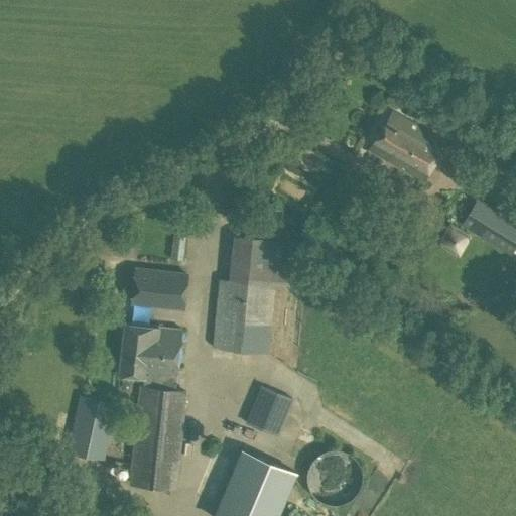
[(423,115),(433,96),(420,88),(409,107),(423,115)]
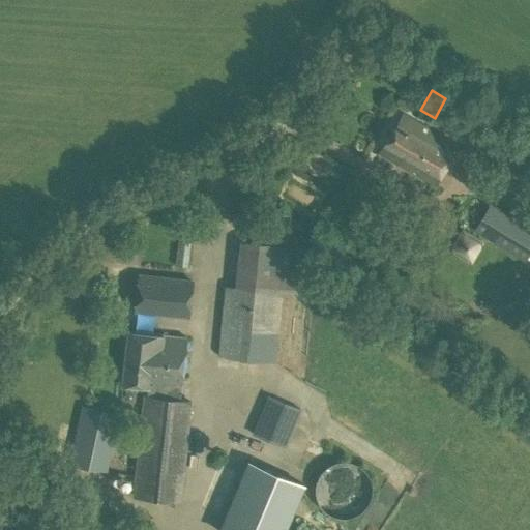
[(433,185),(458,146),(402,113),(378,152),(433,185)]
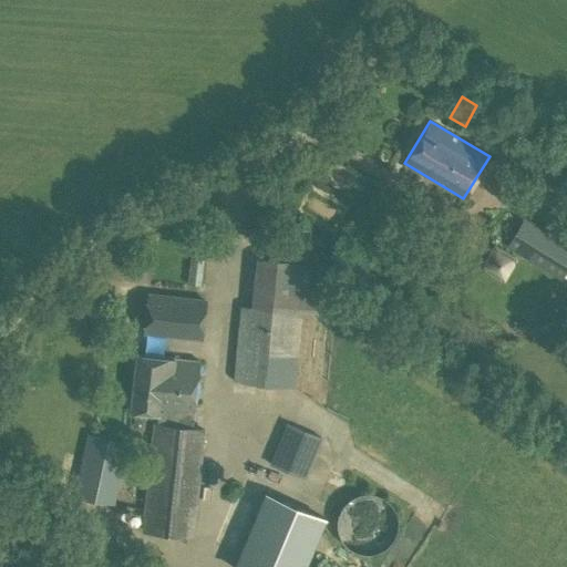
[(562,278),(566,268),(566,244),(524,218),(508,245),(562,278)]
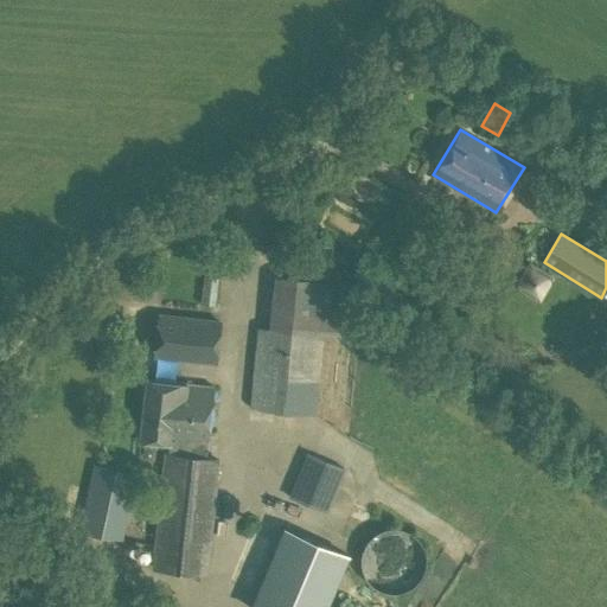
[(344,336),(350,282),(273,274),(268,327),(259,326),(250,407),(314,413),(321,332),(344,336)]
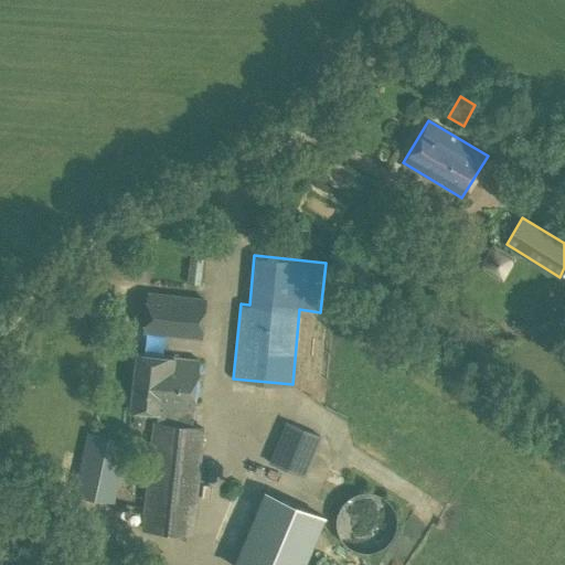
[(202,334),(205,299),(148,294),(144,329),(202,334)]
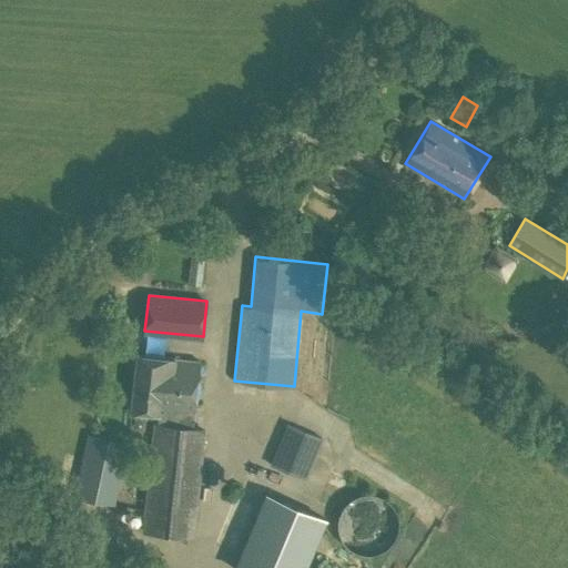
[(192,428),(193,417),(200,361),(138,354),(131,411),(159,414),(158,424),(155,424),(143,529),(192,535),(203,429),(192,428)]
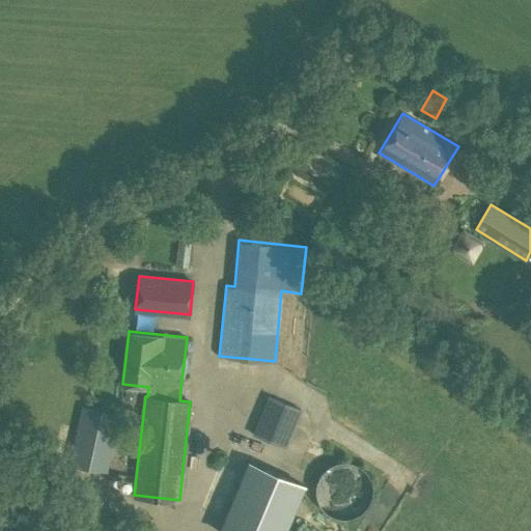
[(270,395),(253,435),(284,447),(301,409),(270,395)]
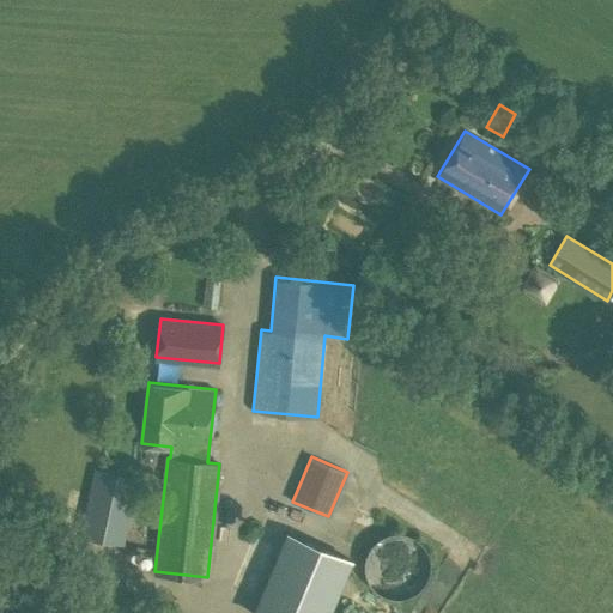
[(123,544),(138,478),(95,468),(80,535),(123,544)]
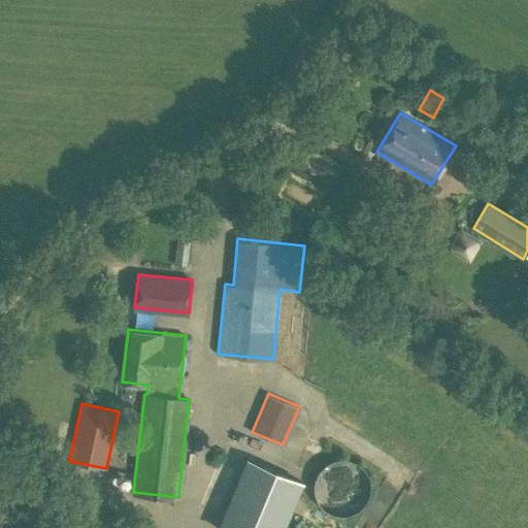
[(369,488),(369,481),(366,474),(364,469),(361,466),(356,462),(351,459),(344,458),(340,457),(335,457),(329,459),(323,462),(318,465),(314,470),(311,475),(309,480),(308,488),(309,493),(310,499),(312,503),(317,508),(321,512),(325,515),(330,517),(337,518),(342,518),(349,517),(355,514),(359,510),(363,506),(366,500),(369,494),(369,488)]
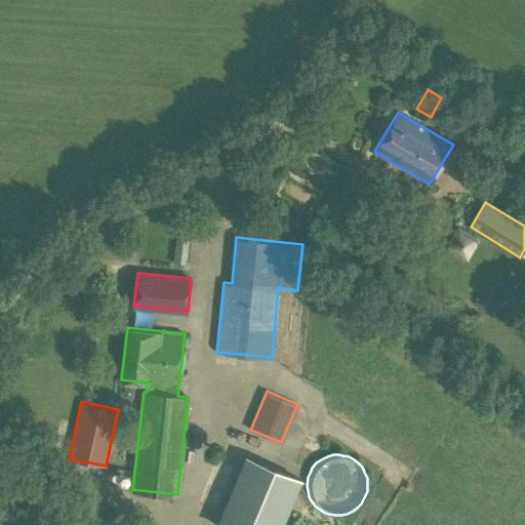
[(292,478),(240,455),(230,478),(283,500),(292,478)]
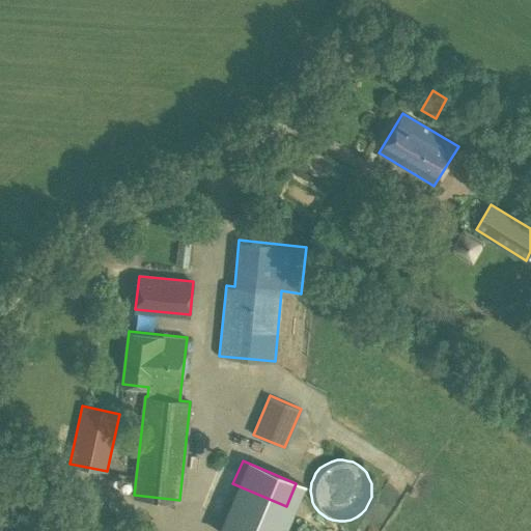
[(378,509),(372,524),(387,529),(392,514),(378,509)]
